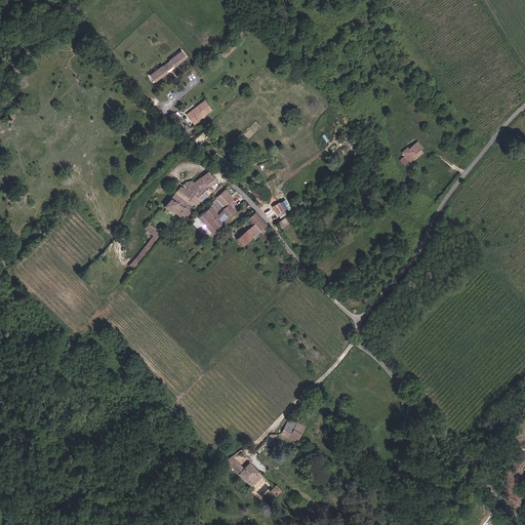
[(231,45),(220,54),(224,58),(234,49),(231,45)]
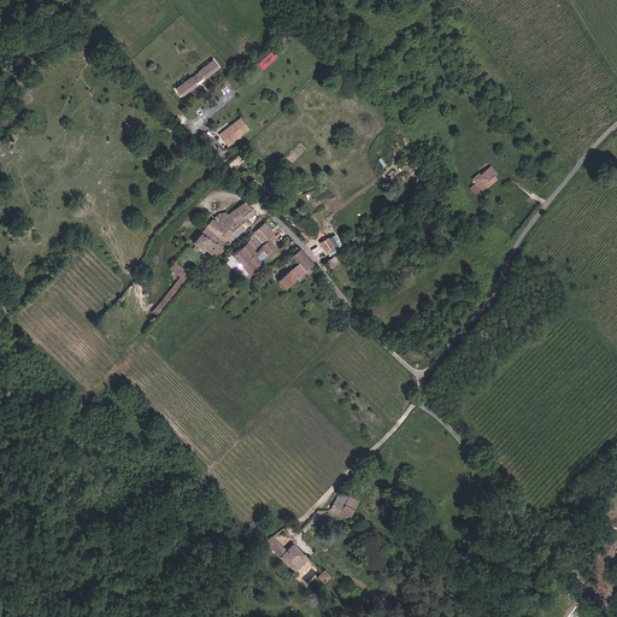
[(205,83),(219,72),(213,65),(199,77),(200,77),(192,83),(192,82),(176,94),(182,101),(197,89),(204,83),(205,83)]
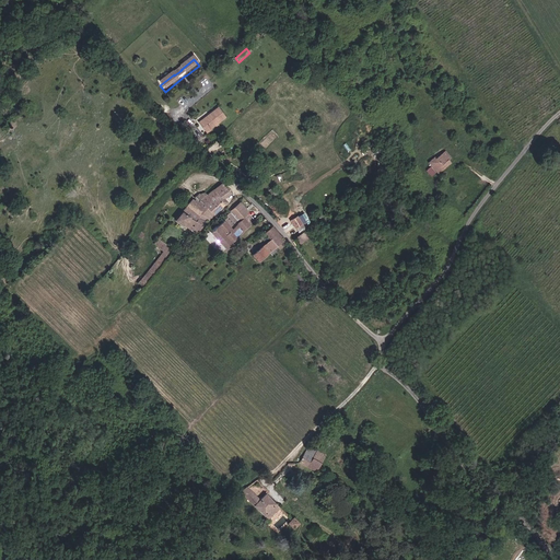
[(199,123),(207,131),(225,118),(218,108),(199,123)]
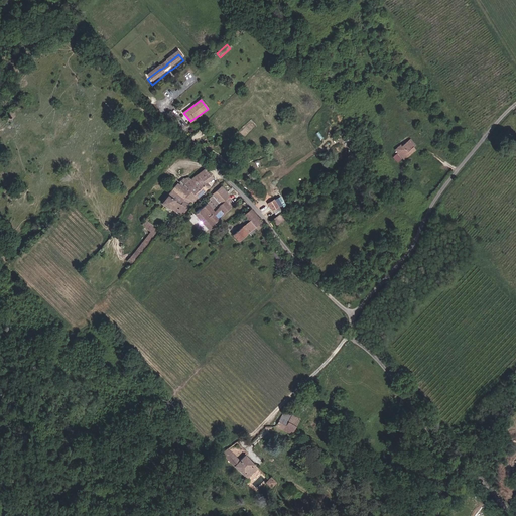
[(415,145),(410,139),(402,146),(400,145),(395,150),(403,159),(409,155),(415,150),(413,148),(415,145)]
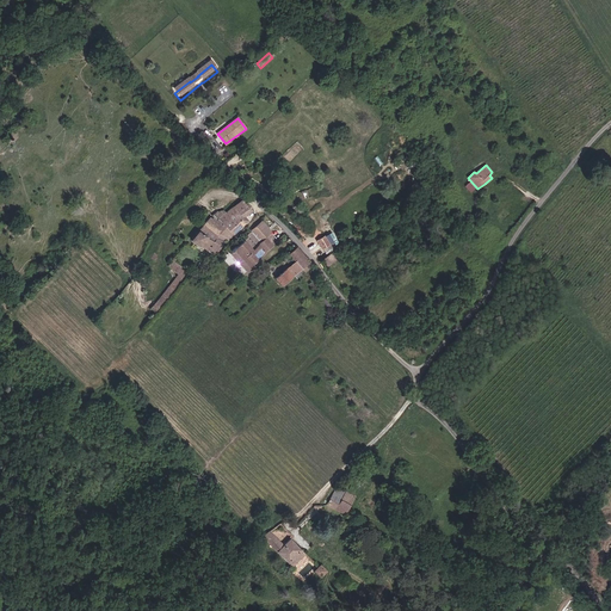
[(252,211),(242,201),(218,222),(214,217),(193,242),(208,253),(213,247),(218,251),(227,240),(229,241),(248,221),(246,217),(252,211)]
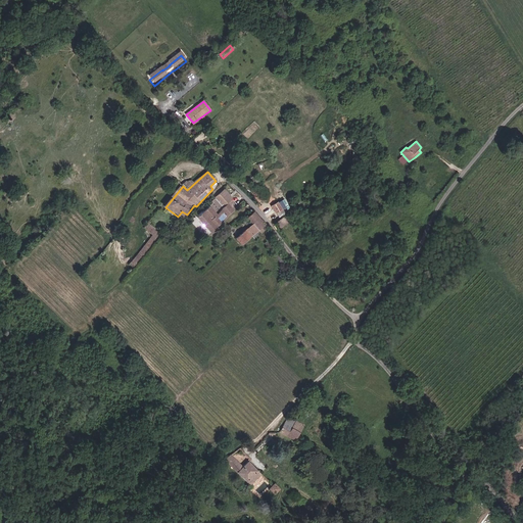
[(227,203),(233,209),(237,206),(229,198),(230,196),(224,190),(215,199),(223,207),(227,203)]
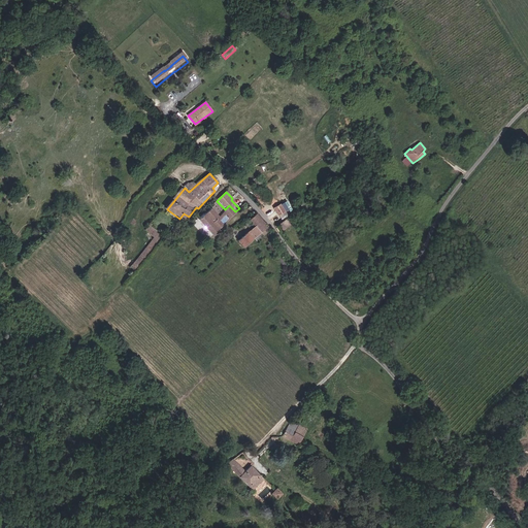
[(225,209),(217,201),(213,204),(215,205),(199,219),(215,235),(221,230),(221,226),(235,211),(229,205),(225,209)]
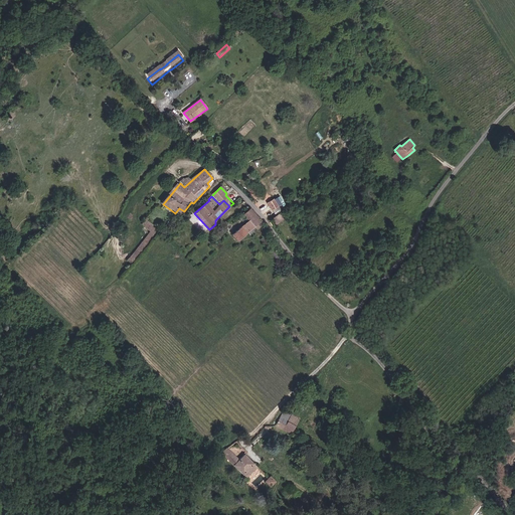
[(268,202),(272,209),(278,205),(274,198),(268,202)]
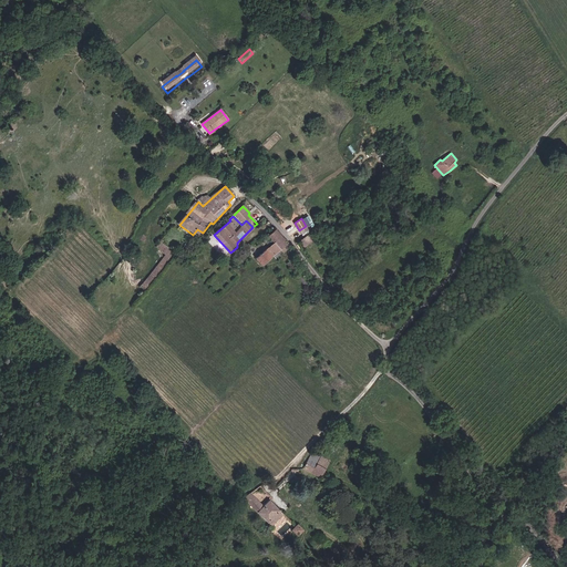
[(282,250),(288,245),(276,230),(268,237),(274,243),(256,259),(261,264),(266,260),(271,255),(275,257),(278,254),(276,251),(280,248),(282,250)]
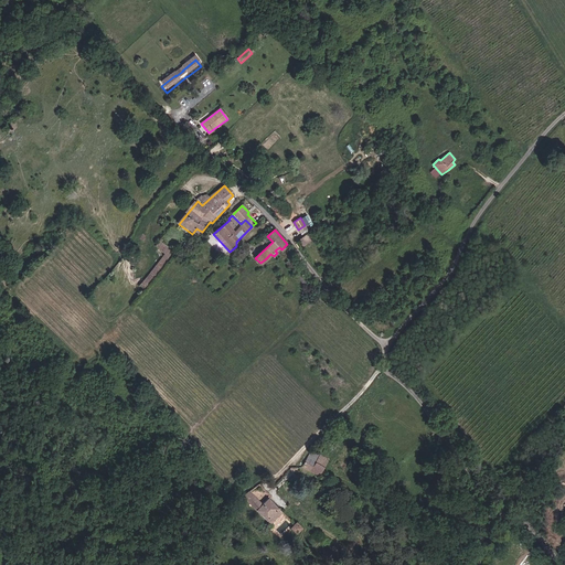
[(310,241),(309,240),(306,236),(298,241),(302,246),(306,245),(308,247),(310,245),(308,243),(310,241)]
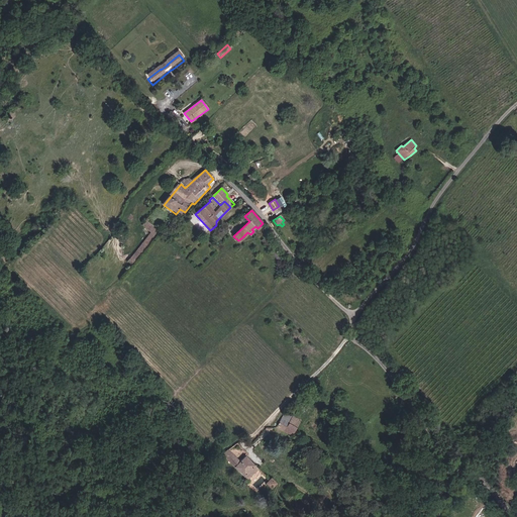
[(294,417),(285,412),(276,427),(291,436),(300,423),(294,417)]
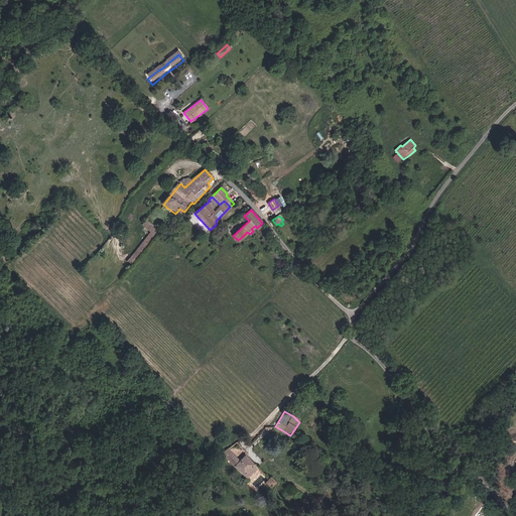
[(224,455),(244,476),(255,466),(244,455),(238,460),(229,449),(224,455)]
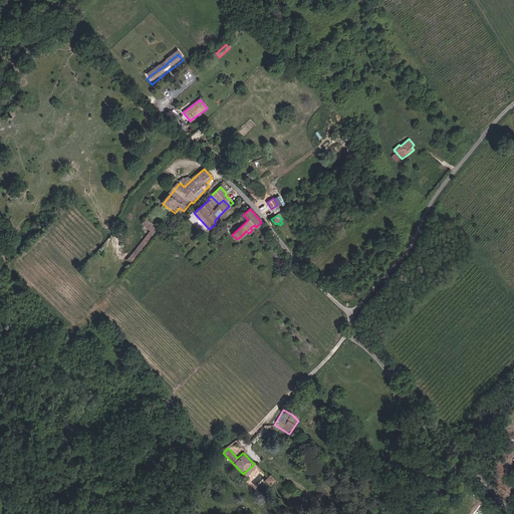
[(270,479),(266,474),(262,478),(266,483),(270,479)]
